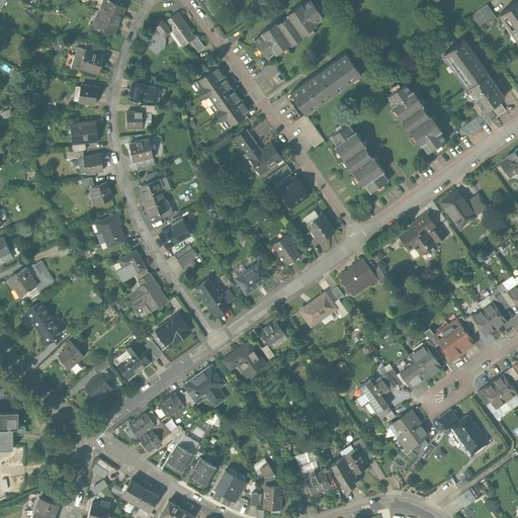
[(103,0),(99,12),(102,13),(107,0),(103,0)]
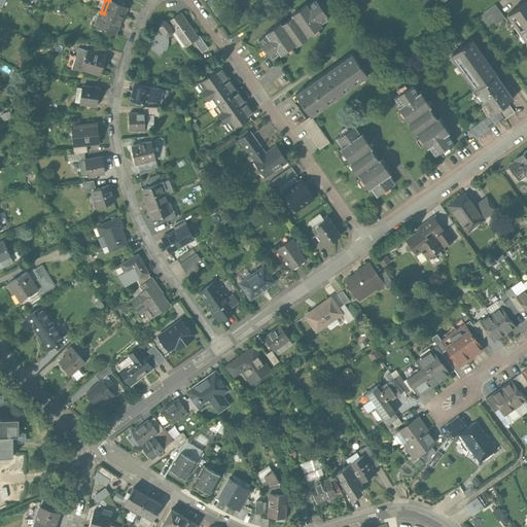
[(110,0),(109,0),(104,13),(120,21),(127,7),(110,0)]
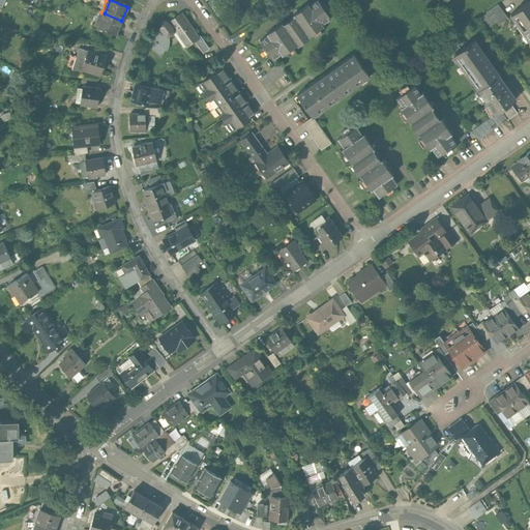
[(268,35),(260,41),(272,59),(281,54),(283,56),(297,45),(298,46),(310,38),(308,37),(324,26),(323,24),(331,19),(318,0),(317,0),(310,5),(308,4),(293,15),(294,17),(284,25),(282,23),(267,33),(268,35)]
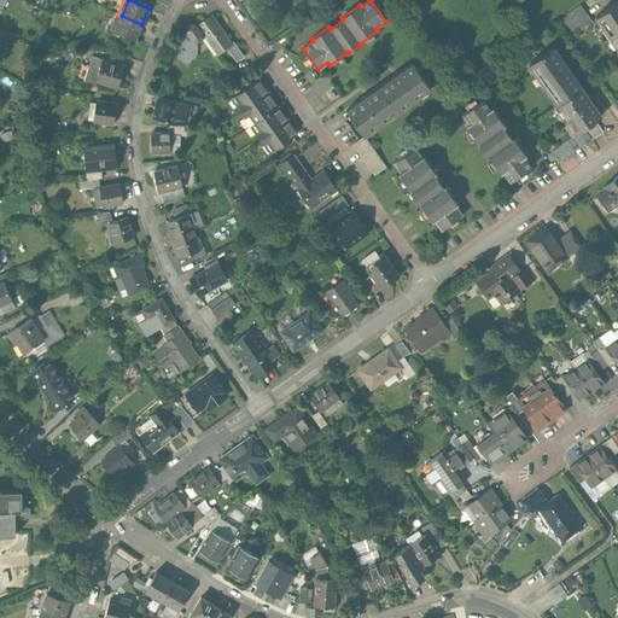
[(617,0),(595,17),(617,50),(617,0)]
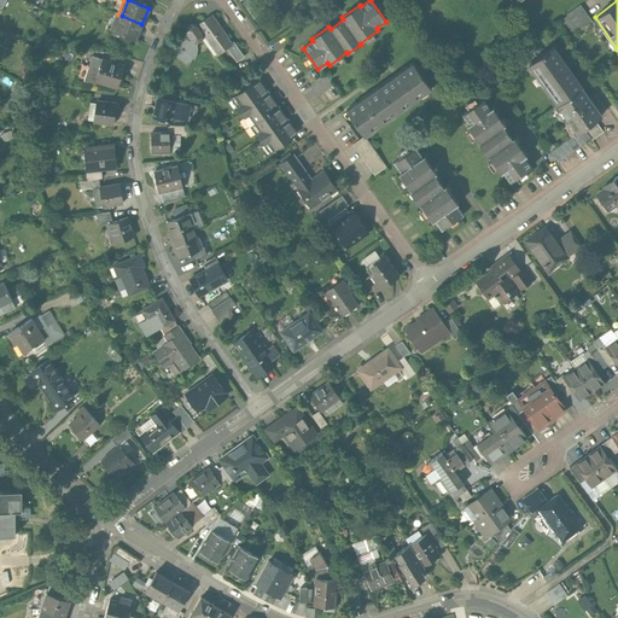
[(581,6),(567,16),(579,31),(593,22),(581,6)]
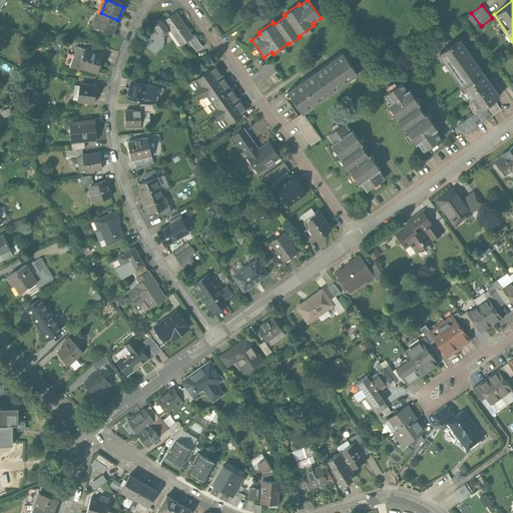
[(101,13),(98,12),(92,24),(95,26),(101,13)]
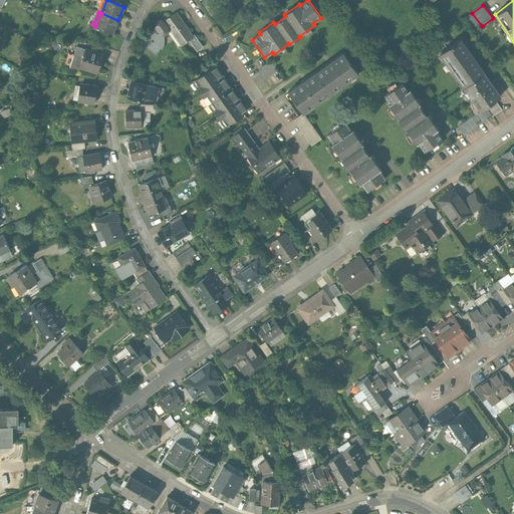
[(101,13),(95,26),(95,27),(111,34),(117,20),(101,13)]
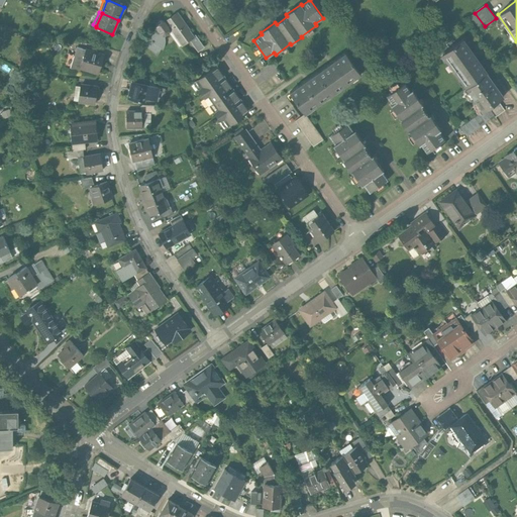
[(156,45),(162,33),(164,36),(172,31),(182,45),(190,40),(193,37),(185,25),(186,25),(177,13),(164,22),(163,21),(162,20),(161,20),(160,20),(159,21),(158,22),(157,23),(157,24),(157,25),(158,27),(154,30),(156,31),(148,41),(156,45)]
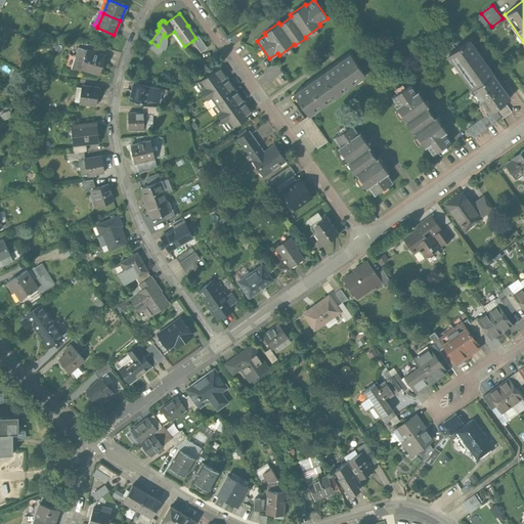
[(164,34),(158,46),(163,49),(166,37),(164,34)]
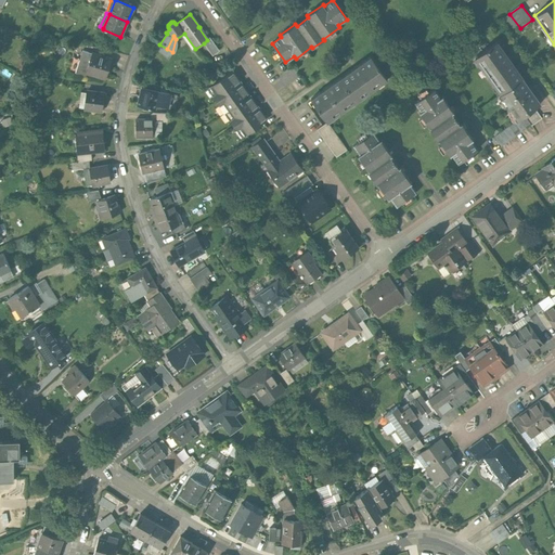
[(209,38),(207,40),(204,43),(211,54),(218,50),(209,38)]
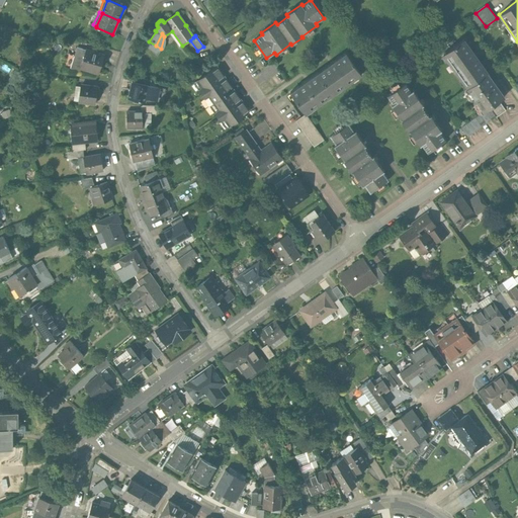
[(443,54),(467,87),(488,73),(463,39),(443,54)]
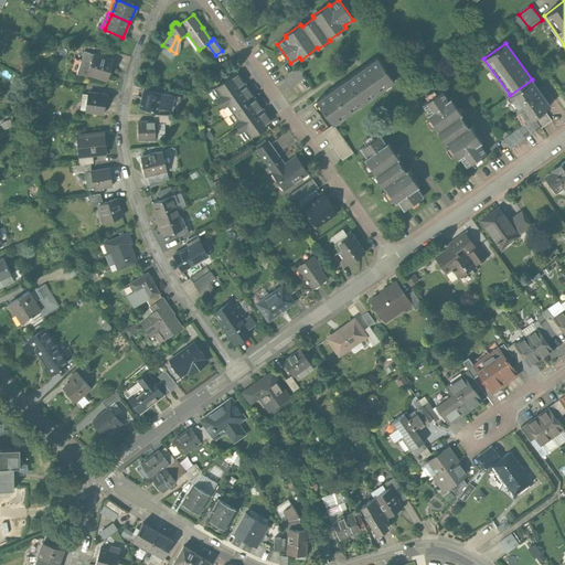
[(76,74),(87,77),(88,74),(107,81),(114,61),(84,51),(76,74)]
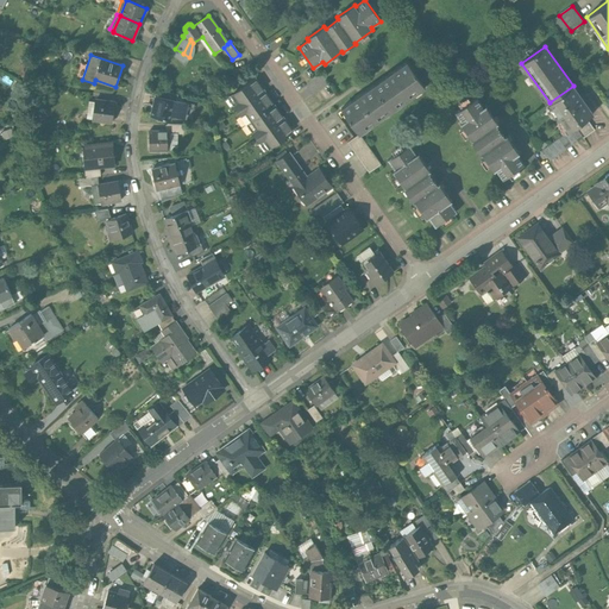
[(407,62),(341,110),(359,135),(425,87),(407,62)]
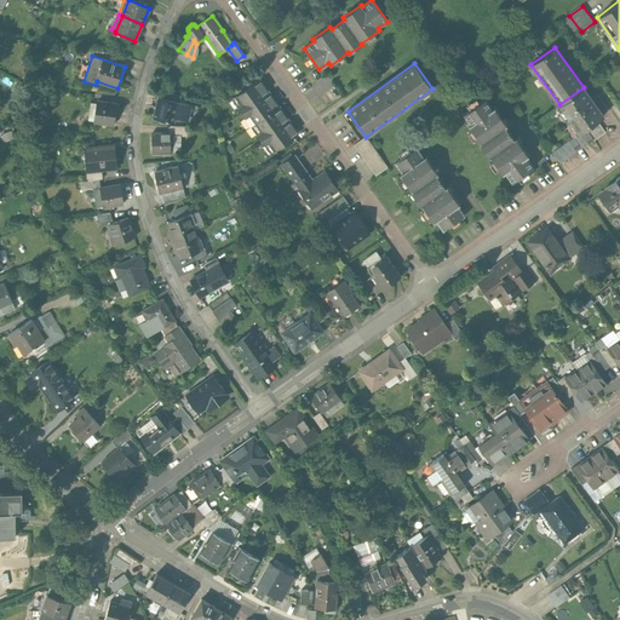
[(253,125),(279,107),(269,92),(267,93),(257,81),(234,97),(240,105),(237,107),(246,119),(247,116),(253,125)]
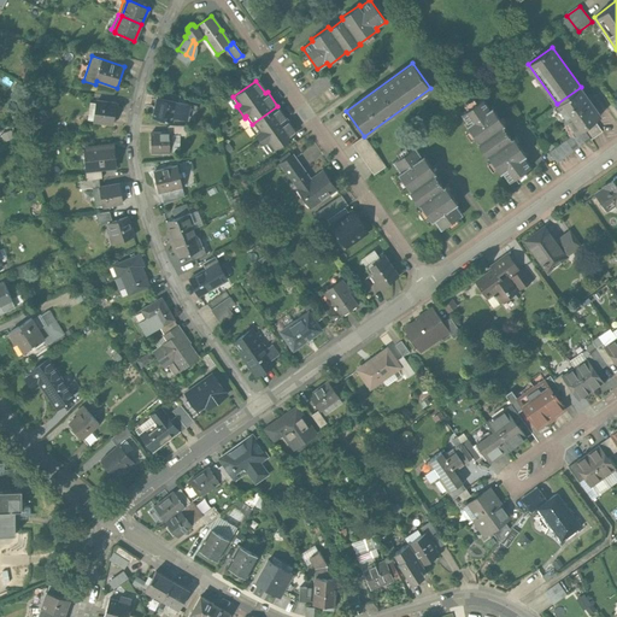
[(557,104),(556,105),(562,115),(565,112),(568,116),(564,118),(565,119),(569,117),(573,122),(569,124),(575,134),(583,128),(594,121),(600,116),(581,87),(557,104)]
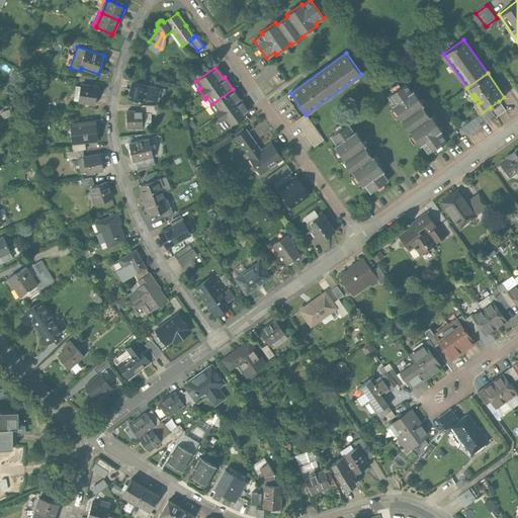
[(150,87),(151,81),(138,78),(136,83),(150,87)]
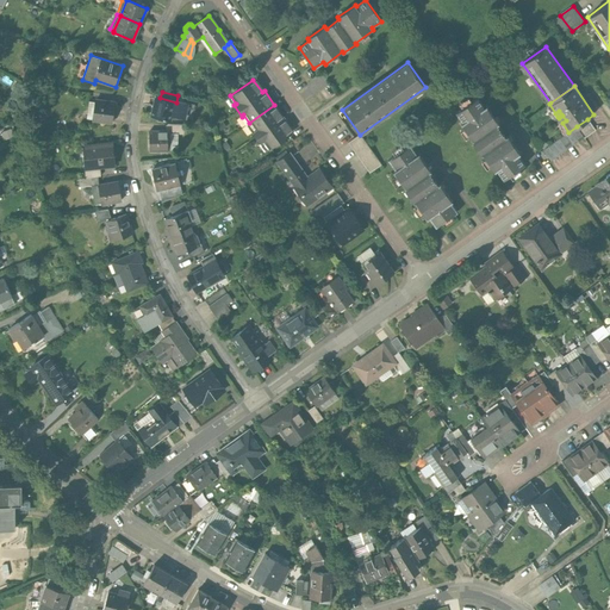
[(176,103),(160,98),(155,98),(151,116),(170,120),(172,116),(182,118),(186,104),(176,103)]
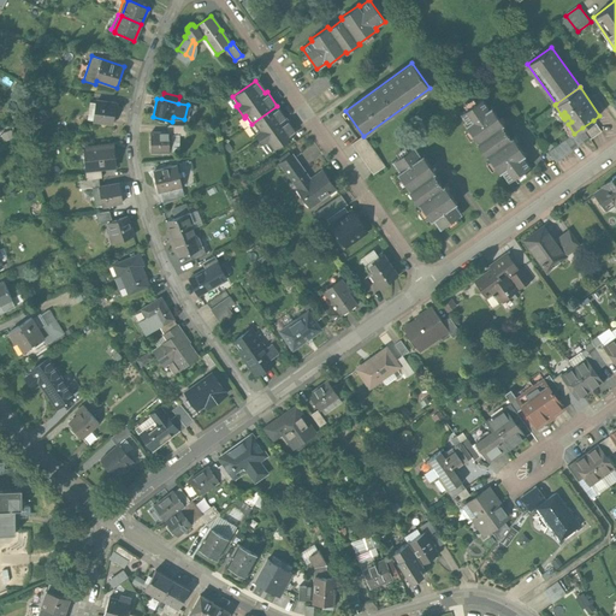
[(481,99),(460,113),(467,124),(466,125),(478,143),(480,141),(490,154),(486,155),(499,173),(502,172),(508,182),(529,166),(523,157),(525,155),(513,137),(510,138),(502,126),(503,124),(491,107),(489,108),(481,99)]
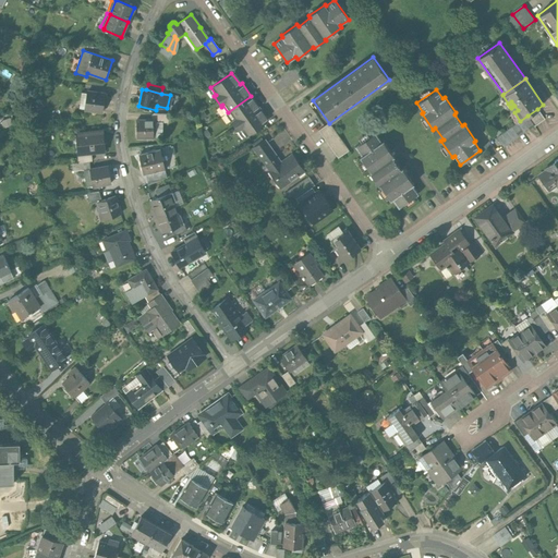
[(105,94),(87,92),(84,109),(102,112),(105,94)]
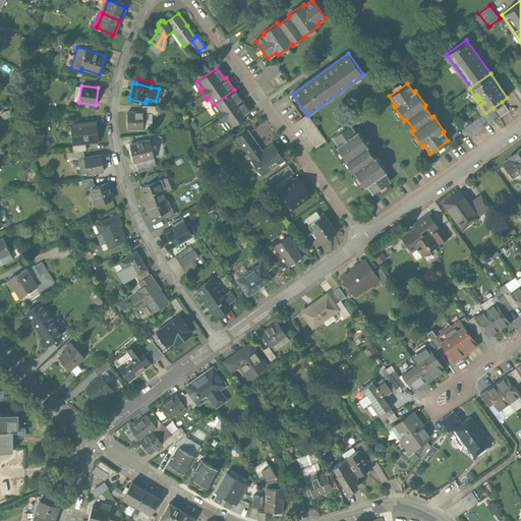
[(243,102),(234,90),(213,105),(218,112),(216,113),(223,123),(225,121),(229,128),(249,114),(241,103),(243,102)]
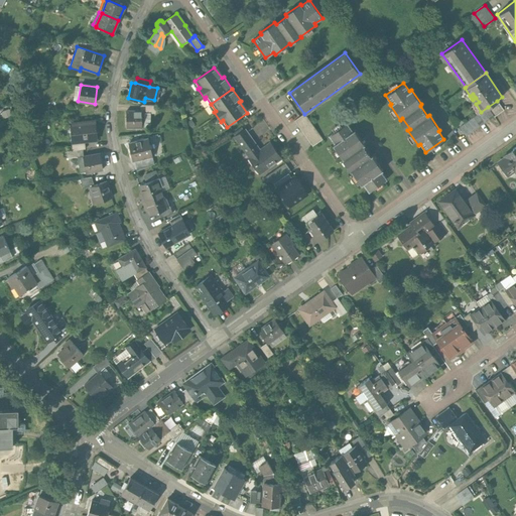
[(488,107),(494,116),(495,117),(504,110),(497,101),(488,107)]
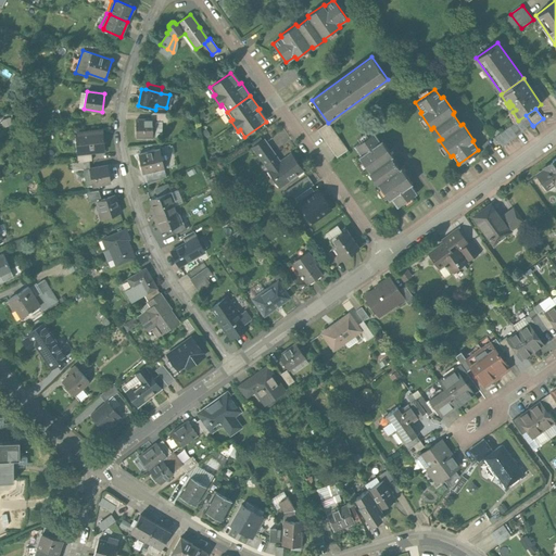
[(167,114),(150,114),(150,121),(154,121),(154,123),(161,123),(161,125),(167,125),(167,114)]
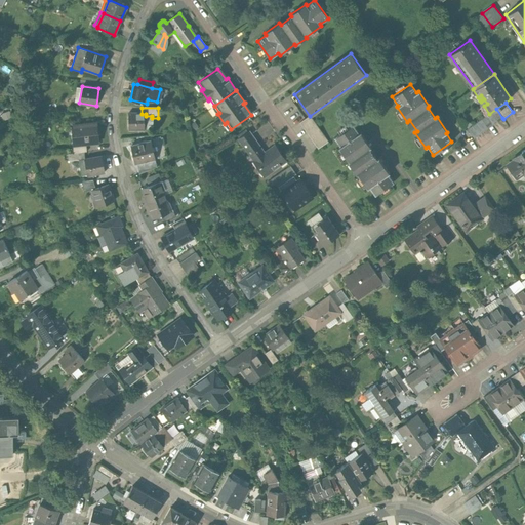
[(502,118),(496,109),(489,114),(468,129),(474,138),(502,118)]
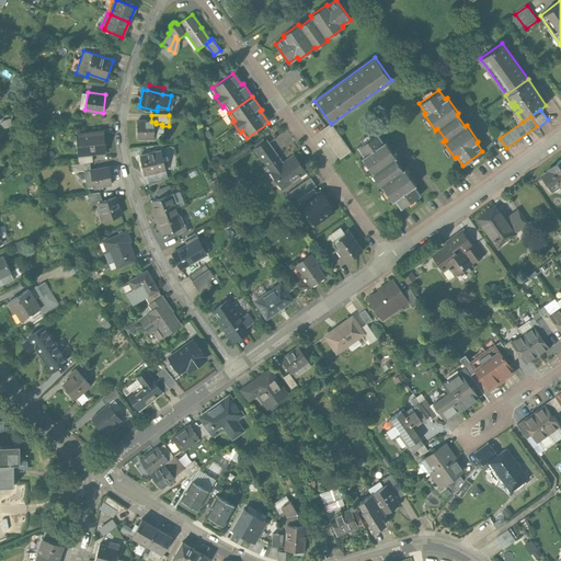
[(156,122),(151,122),(136,121),(136,141),(156,142),(156,139),(161,139),(162,126),(162,124),(156,124),(156,122)]
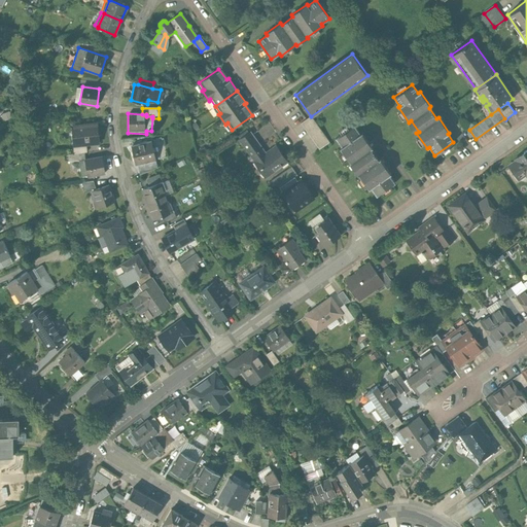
[(72,126),(73,145),(85,144),(99,142),(97,124),(72,126)]
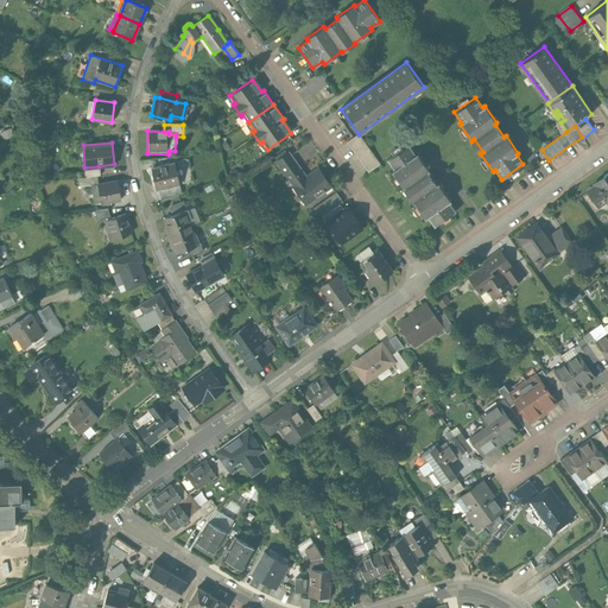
[(409,145),(387,159),(394,170),(392,171),(404,189),(407,187),(416,200),(413,201),(425,219),(428,217),(435,227),(456,211),(449,202),(451,201),(438,183),(436,184),(428,172),(430,170),(417,153),(415,154),(409,145)]
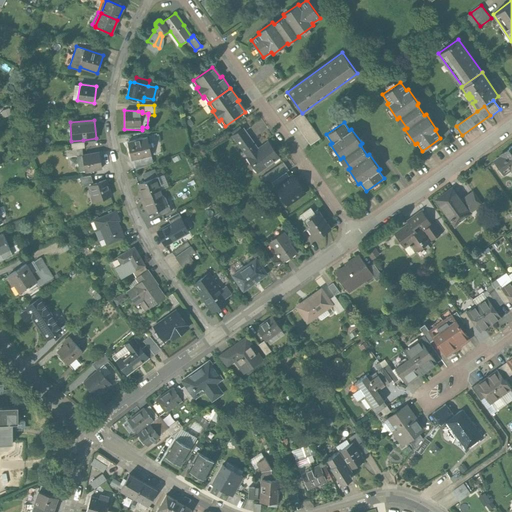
[(253,165),(259,173),(280,157),(268,142),(258,149),(243,128),(232,136),(252,163),(251,164),(253,166),(253,165)]
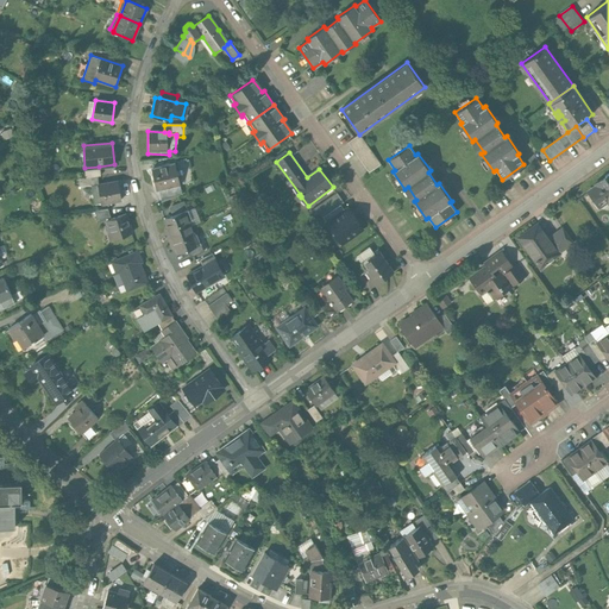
[(174,163),(151,168),(156,189),(179,183),(174,163)]
